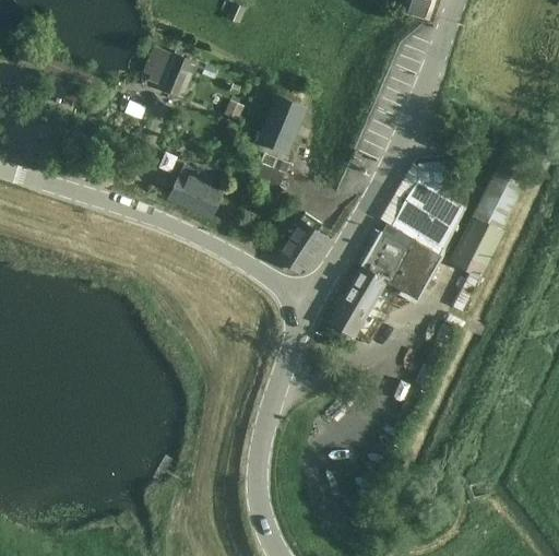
[(225,20),(239,26),(249,4),(239,0),(225,0),(221,11),(227,14),(225,20)]
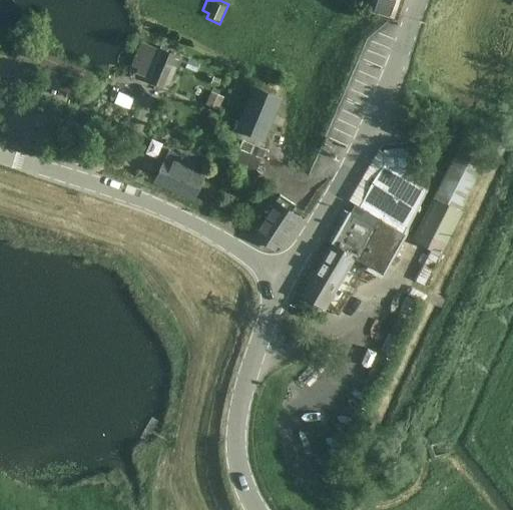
[(377,0),(374,12),(390,18),(395,0),(396,0),(398,0),(397,0),(377,0)]
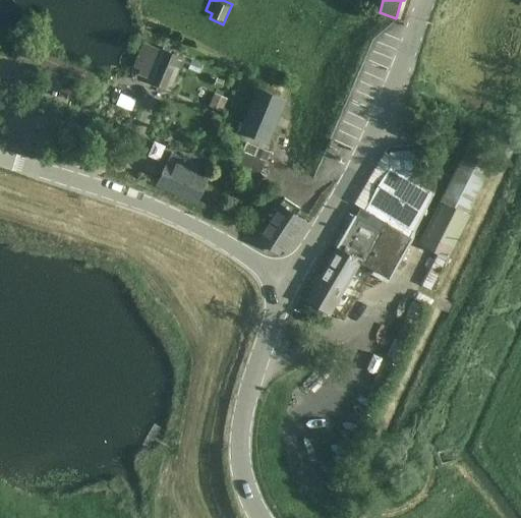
[(148,84),(170,94),(183,60),(161,51),(160,52),(142,45),(132,69),(139,72),(137,77),(149,82),(148,84)]
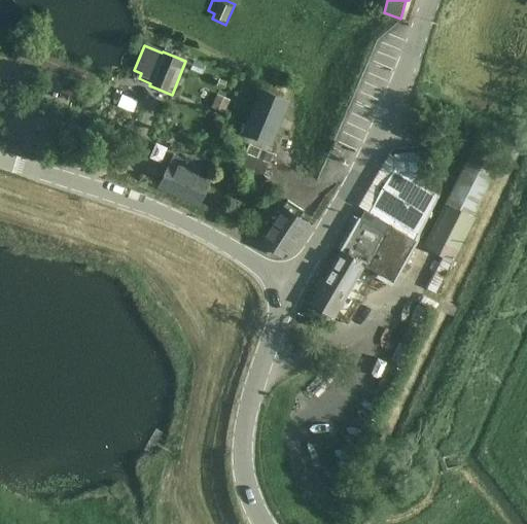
[(272,147),(290,103),(260,91),(242,135),(272,147)]
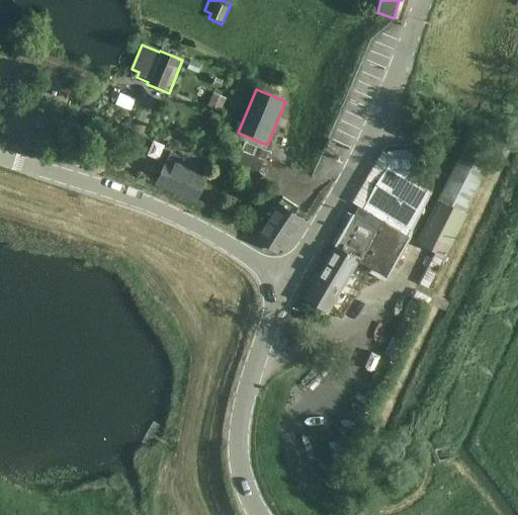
[(418,285),(428,290),(443,260),(445,260),(467,217),(464,215),(491,161),(463,148),(415,245),(433,254),(418,285)]
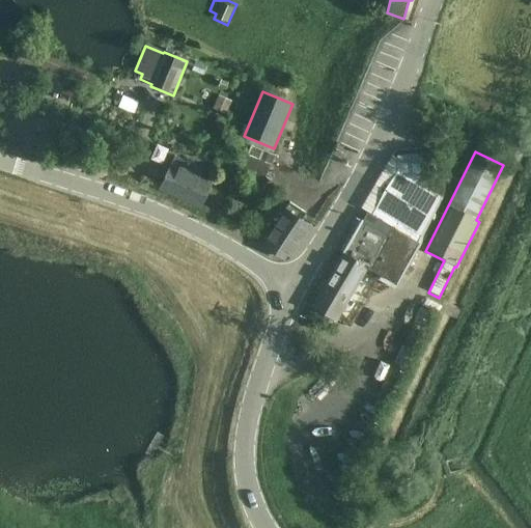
[(251,175),(244,191),(267,200),(275,183),(264,178),(271,165),(249,156),(247,160),(250,162),(245,173),(251,175)]
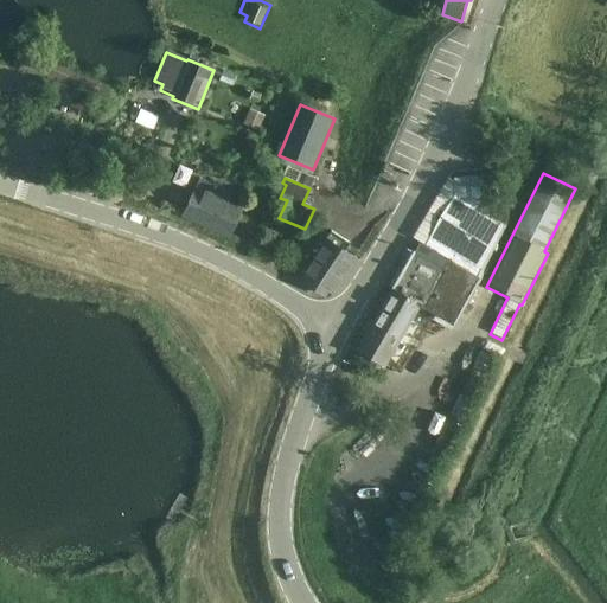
[(357,352),(384,369),(421,307),(451,325),(477,278),(475,278),(503,225),(481,212),(481,179),(454,181),(454,198),(425,249),(420,245),(393,292),(357,352)]
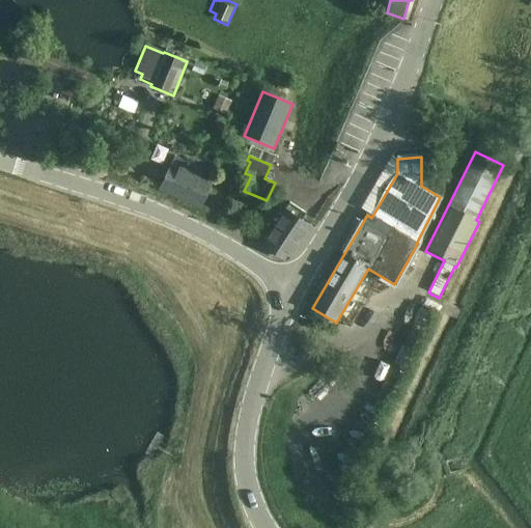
[(160,193),(199,211),(211,185),(199,179),(202,171),(174,159),(160,193)]
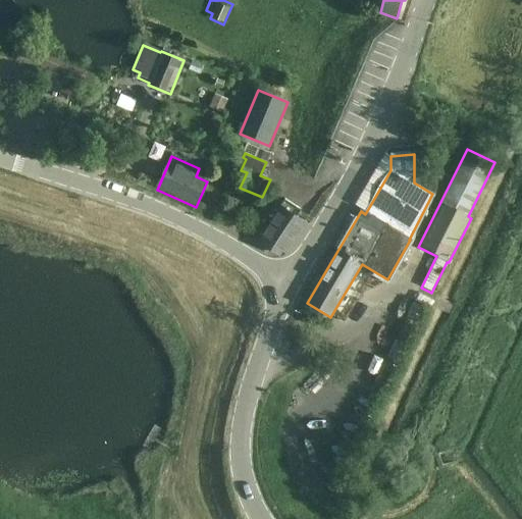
[(261,238),(285,254),(305,225),(295,219),(300,212),(284,202),(279,208),(261,238)]
